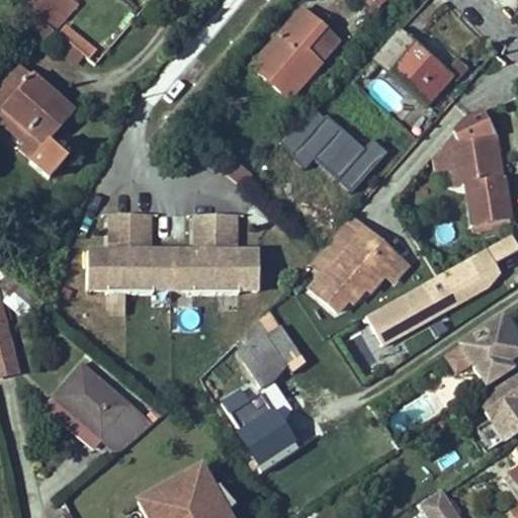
[(53,31),(77,2),(74,0),(37,0),(28,11),(53,31)]
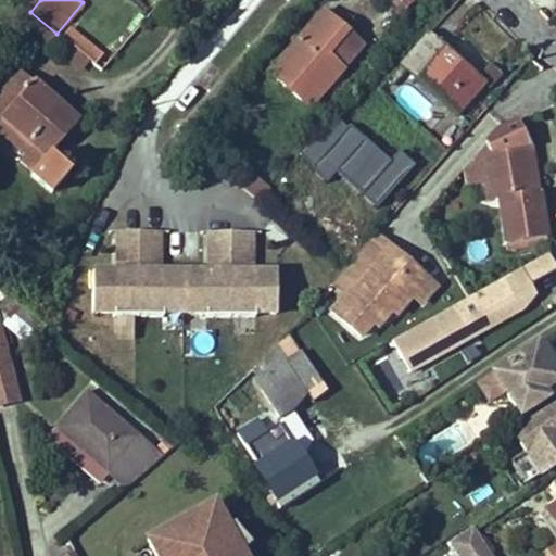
[(397,22),(415,0),(391,0),(384,9),(397,22)]
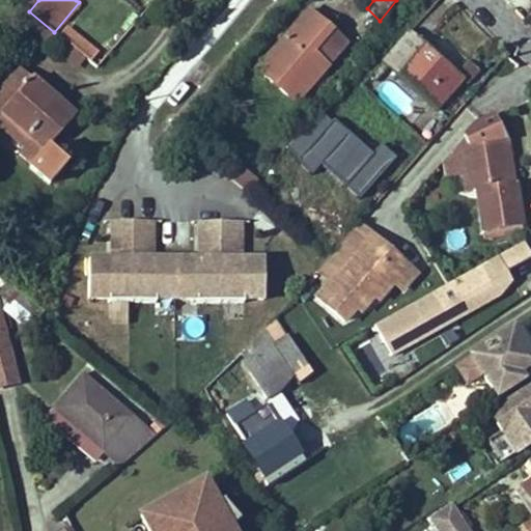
[(328,68),(351,43),(338,28),(307,3),(257,71),(296,104),(328,68)]
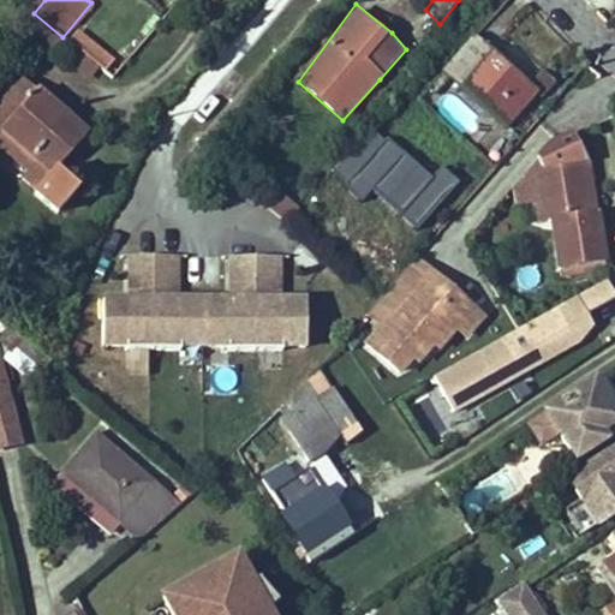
[(63,37),(34,13),(21,28),(48,53),(63,37)]
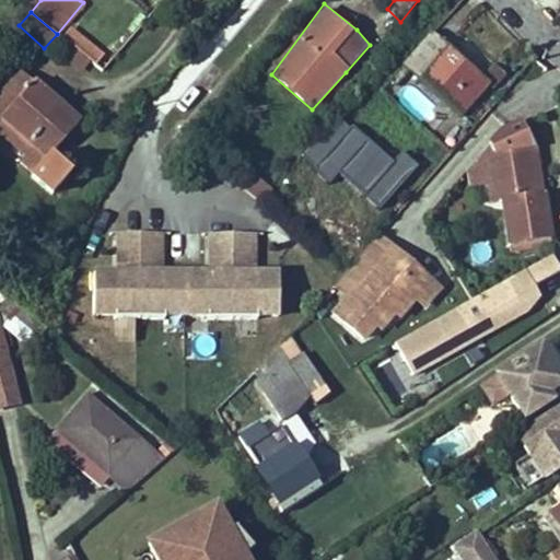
[(81,74),(97,48),(76,35),(59,61),(81,74)]
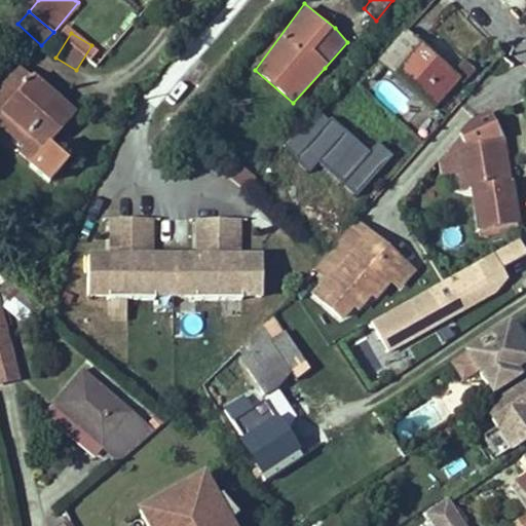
[(460,81),(407,34),(379,63),(379,64),(383,68),(434,111),(460,81)]
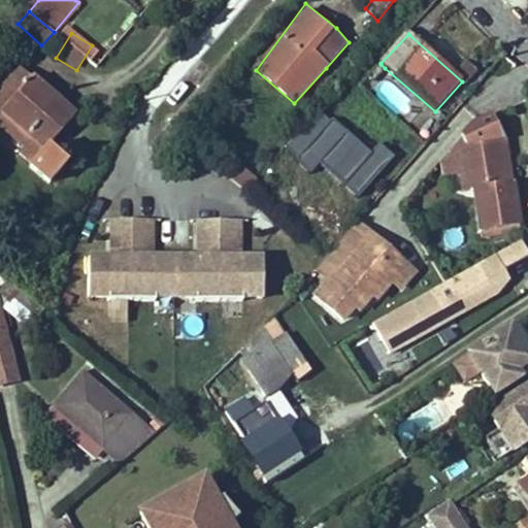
[(33,76),(18,63),(0,83),(0,121),(26,145),(18,155),(31,166),(29,168),(47,185),(70,157),(56,141),(75,118),(79,109),(37,72),(33,76)]
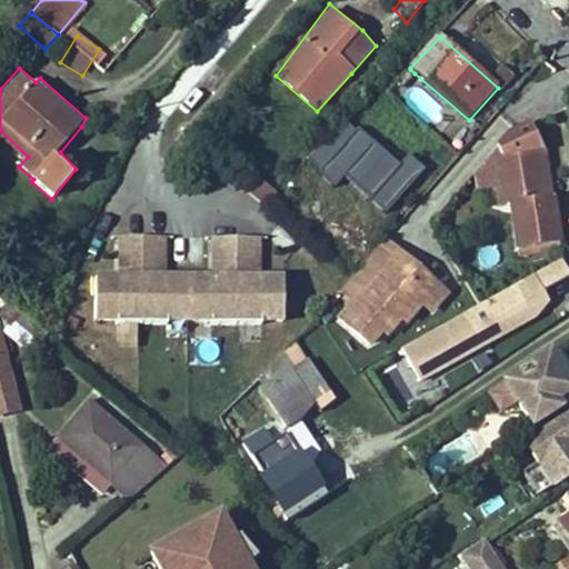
[(403,88),(415,73),(410,69),(398,83),(403,88)]
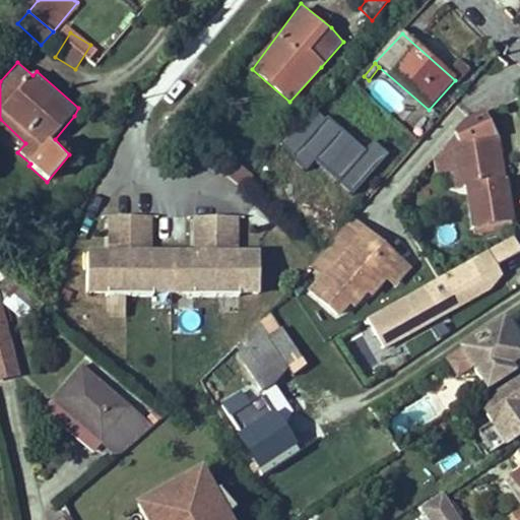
[(368,94),(392,109),(401,92),(377,79),(368,94)]
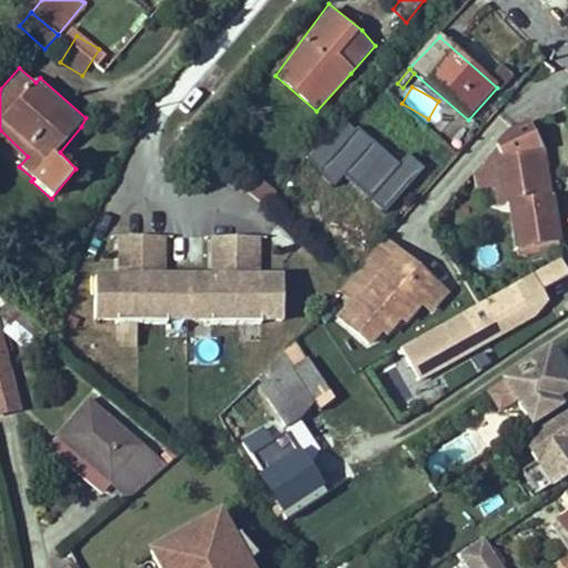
[(346,172),(375,142),(359,127),(357,131),(342,114),(305,158),(320,169),(321,175),(336,186),(346,172)]
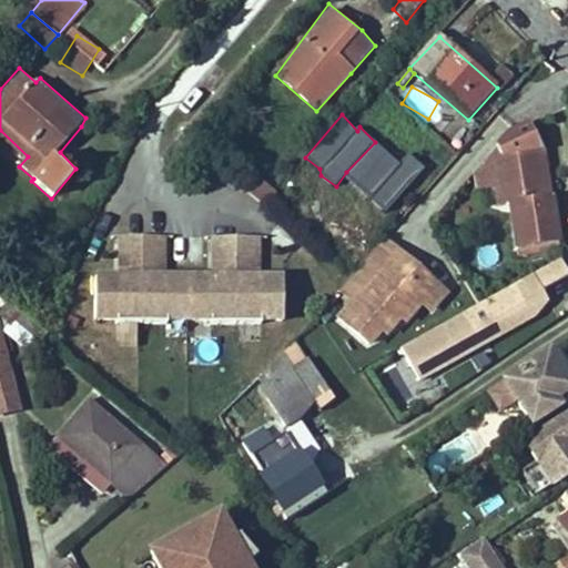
[(548,196),(541,151),(529,125),(506,137),(497,148),(477,170),(482,198),(484,201),(493,206),(496,206),(510,203),(519,256),(525,255),(525,249),(558,243),(551,196),(548,196)]
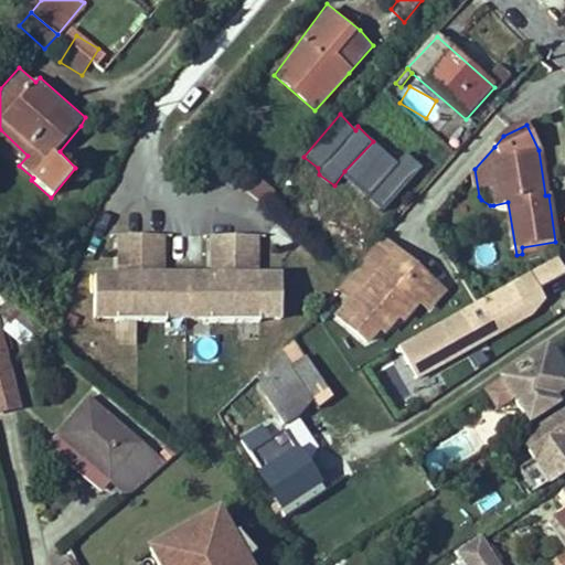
[(383,209),(423,167),(409,152),(397,161),(373,141),(344,171),(383,209)]
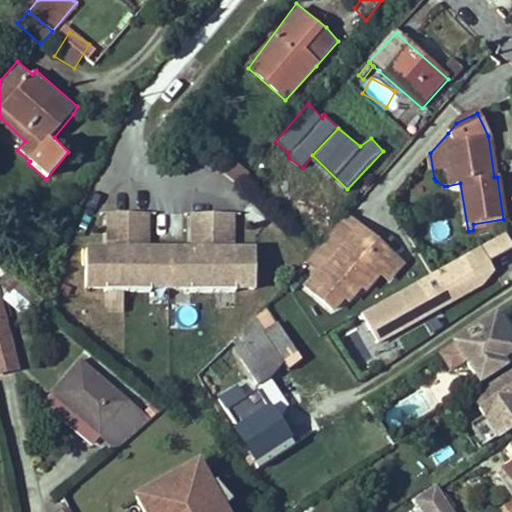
[(236,184),(249,173),(237,159),(224,169),(236,184)]
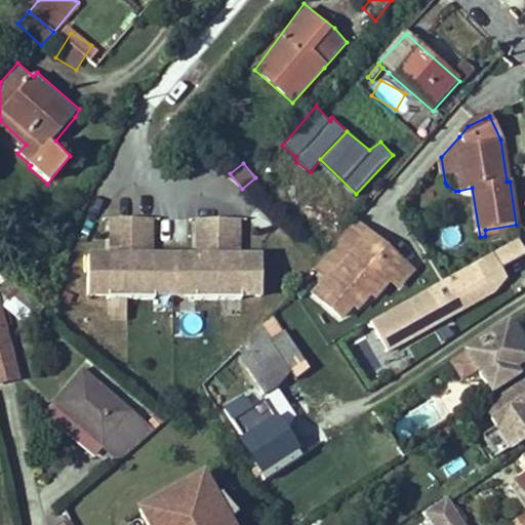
[(263,295),(264,249),(243,249),(242,217),(194,216),(195,250),(156,249),(154,218),(110,218),(110,249),(90,248),(87,296),(107,295),(107,314),(111,314),(112,320),(128,320),(127,297),(263,295)]
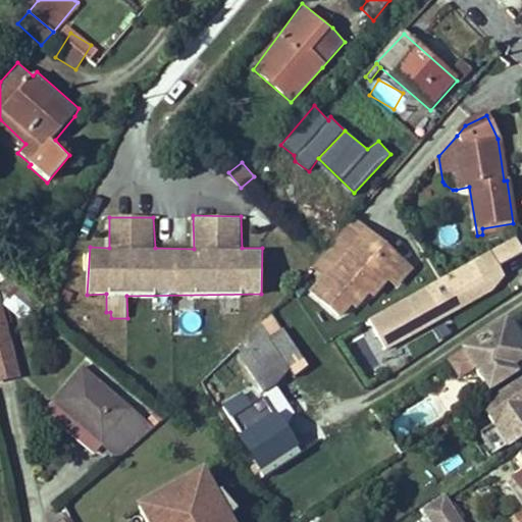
[(384,244),(356,218),(351,224),(378,250),(384,244)]
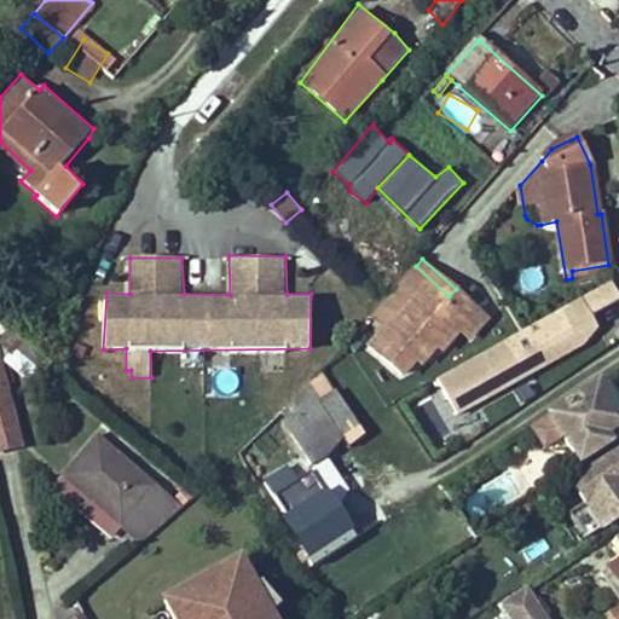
[(416,266),(383,304),(371,317),(387,331),(371,350),(403,379),(416,364),(422,369),(462,327),(478,308),(456,289),(449,296),(416,266)]
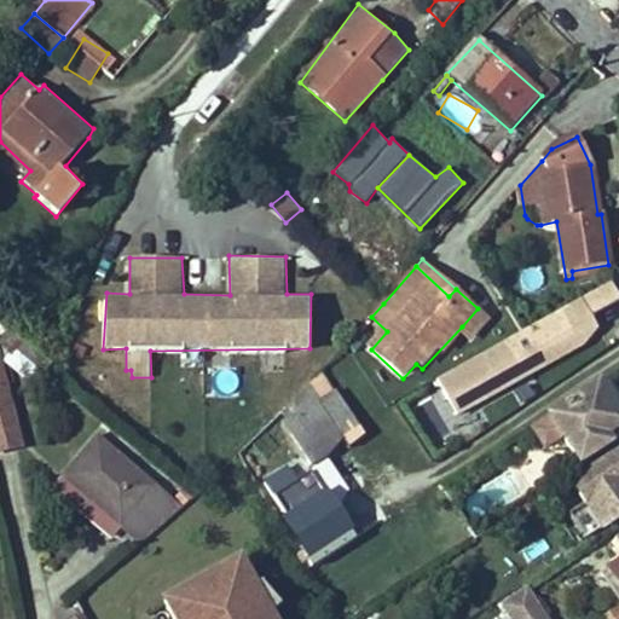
[(507,339),(437,376),(456,414),(586,342),(600,324),(594,314),(618,301),(618,289),(613,281),(608,281),(582,298),(559,310),(507,339)]
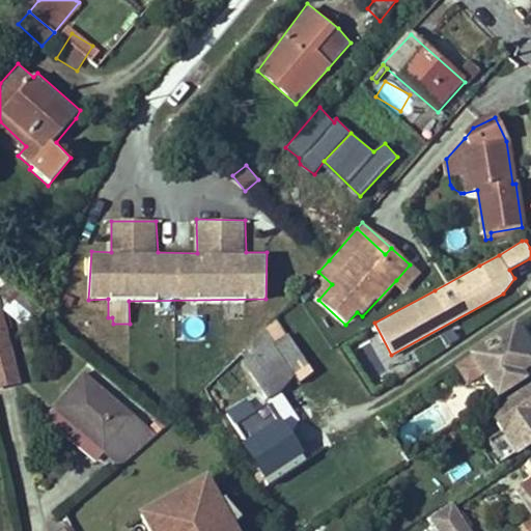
[(416,271),(410,264),(396,280),(403,285),(416,271)]
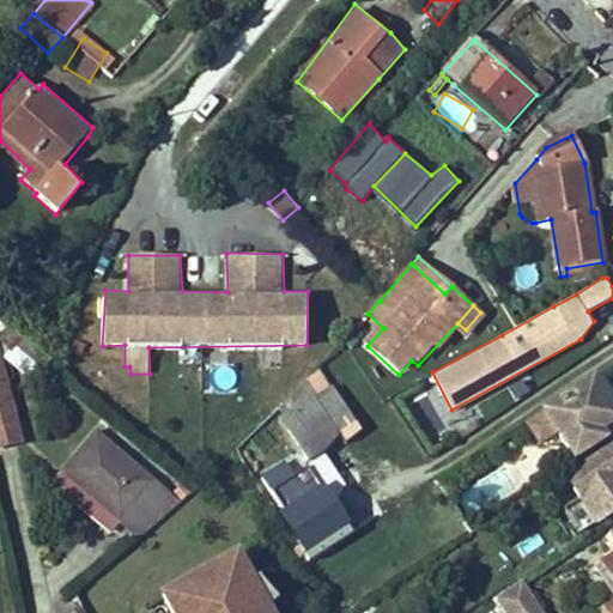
[(7,393),(0,363),(0,450),(22,445),(7,395),(7,393)]
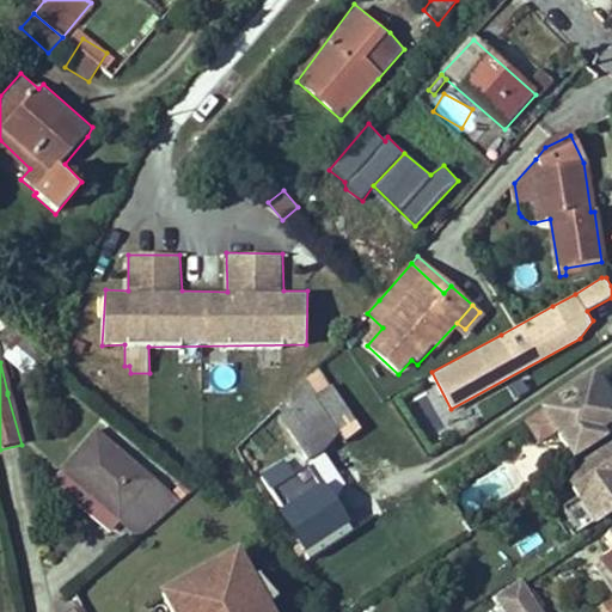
[(611,421),(611,389),(598,367),(540,404),(544,410),(527,421),(539,440),(555,429),(573,458),(611,434),(606,426),(611,421)]
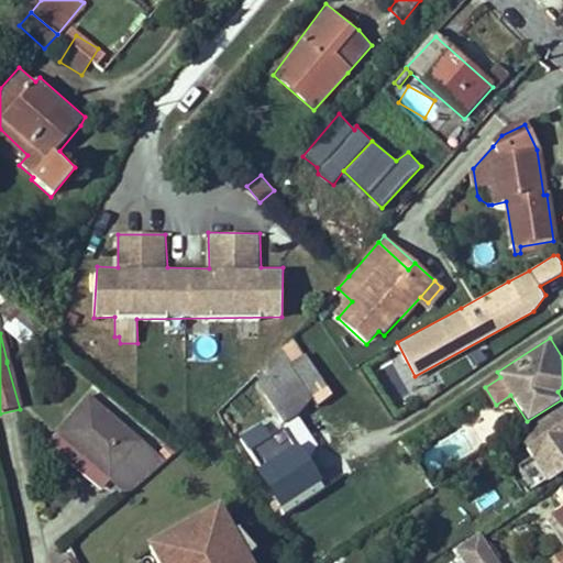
[(328,385),(305,353),(261,384),(284,422),(294,416),(312,395),(328,385)]
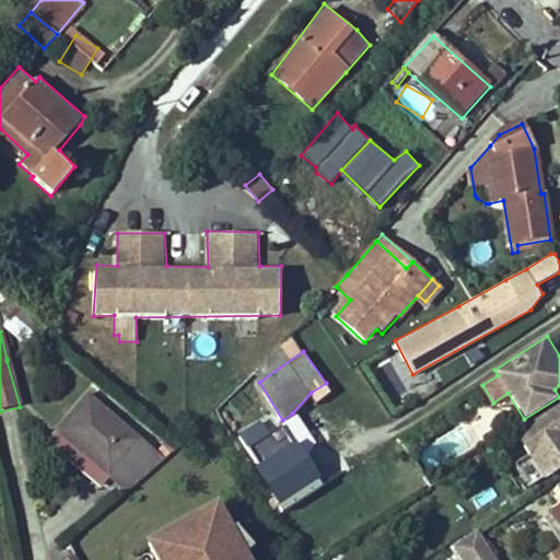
[(140,442),(88,397),(57,433),(107,478),(140,442)]
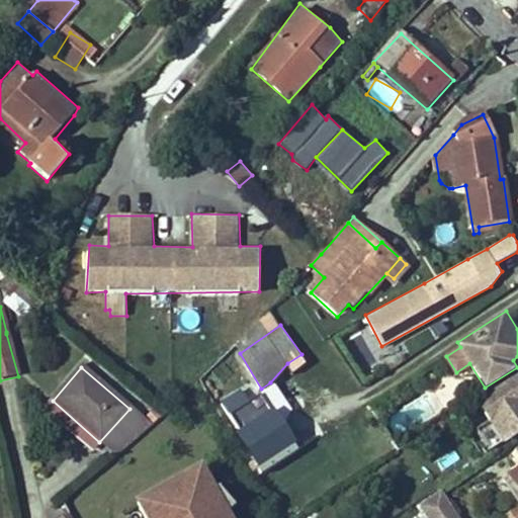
[(517,431),(517,371),(477,399),(504,441),(517,431)]
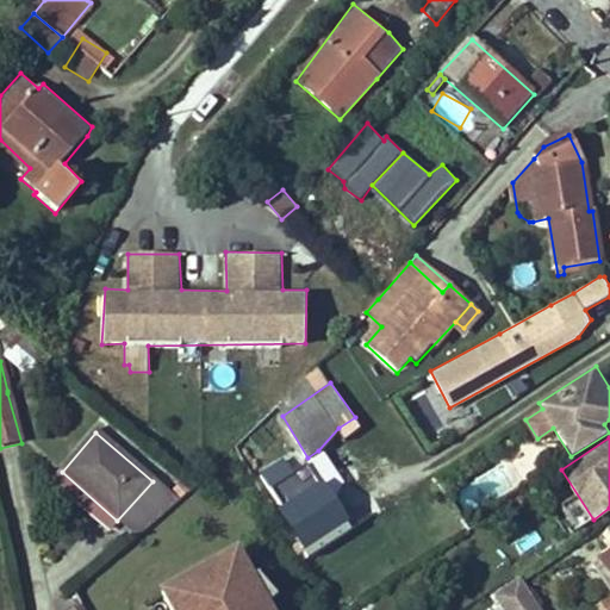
[(328,500),(306,464),(293,472),(282,458),(261,471),(271,487),(307,548),(304,551),(305,553),(302,556),(304,562),(349,533),(350,529),(355,527),(350,517),(337,496),(328,500)]
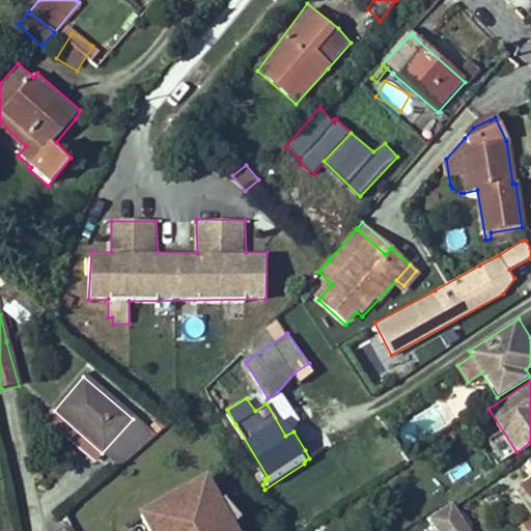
[(102,453),(54,411),(46,420),(94,462),(102,453)]
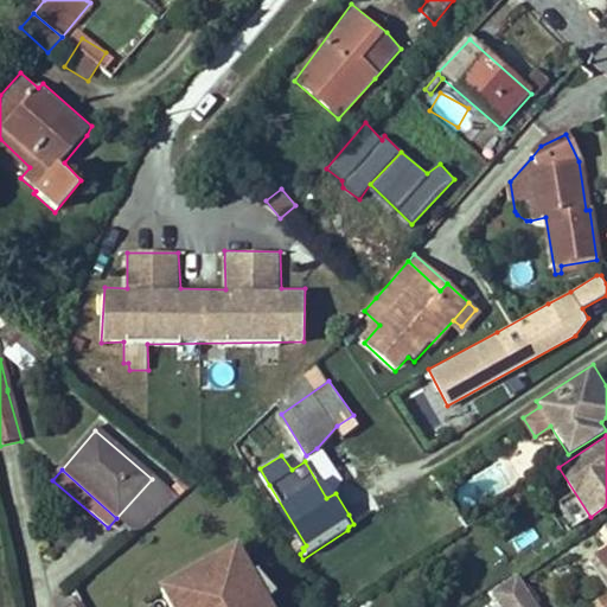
[(135,534),(166,508),(176,499),(152,479),(116,518),(135,534)]
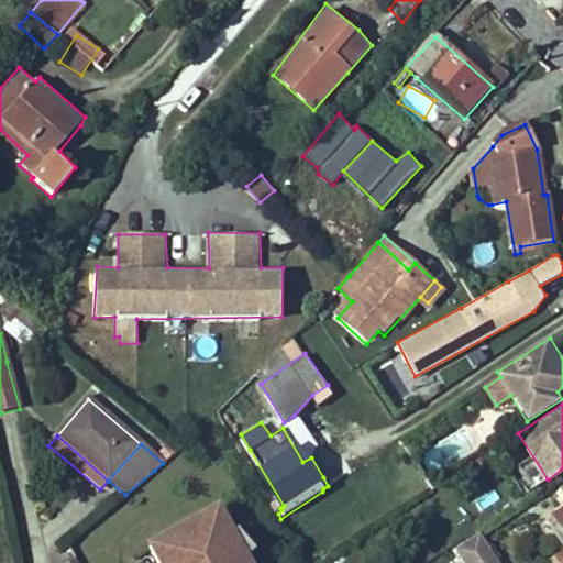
[(477,468),(494,459),(489,452),(474,463),(477,468)]
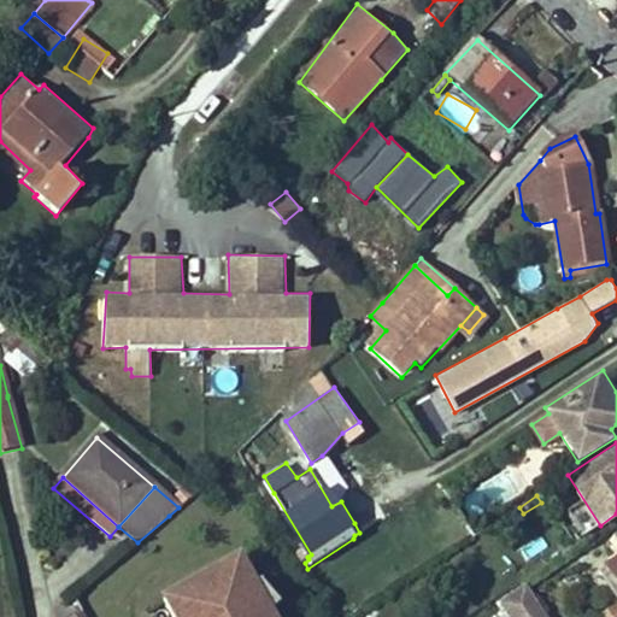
[(616,586),(616,535),(612,538),(616,544),(611,546),(616,557),(616,559),(599,571),(603,577),(609,574),(616,586)]
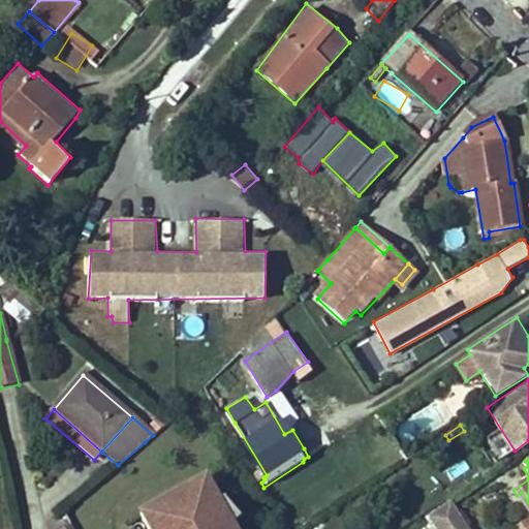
[(240,528),(207,469),(137,508),(148,528),(240,528)]
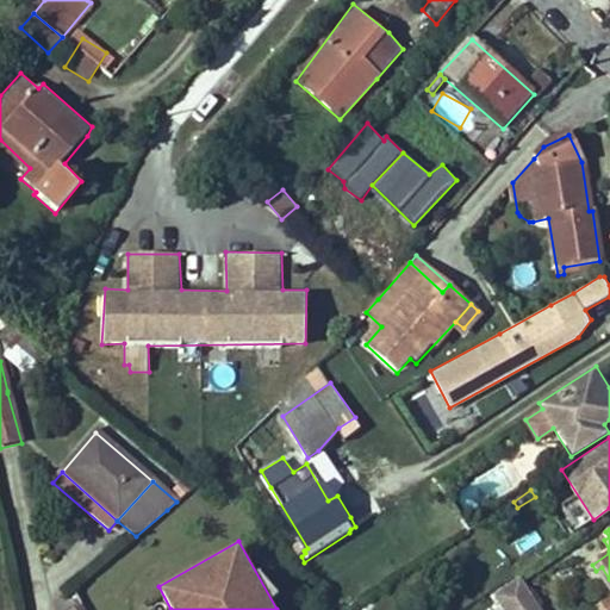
[(520,579),(495,596),(504,609),(540,609),(521,582),(520,579)]
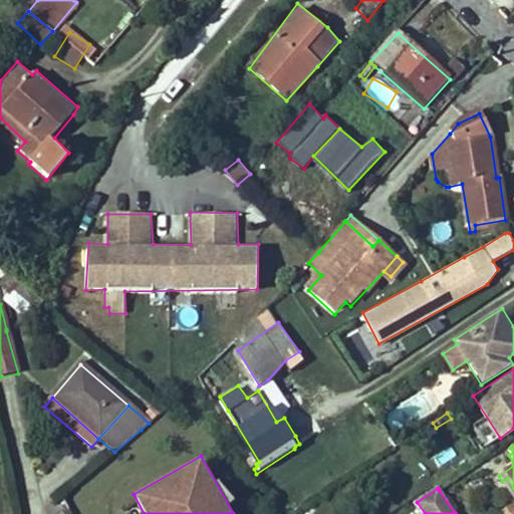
[(305,513),(311,513),(324,506),(321,500),(303,511),(305,513)]
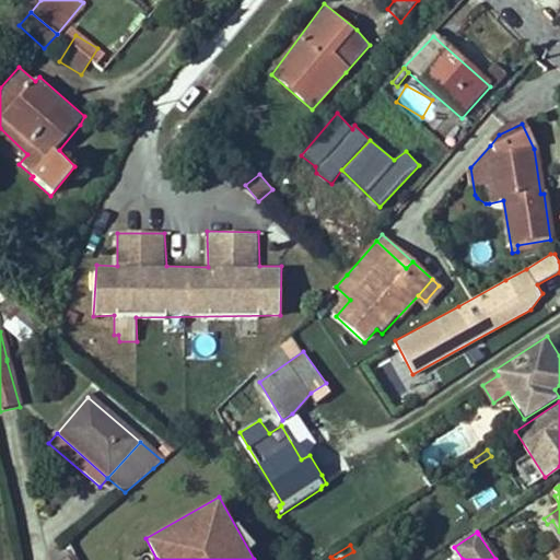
[(559,559),(559,550),(541,559),(559,559)]
